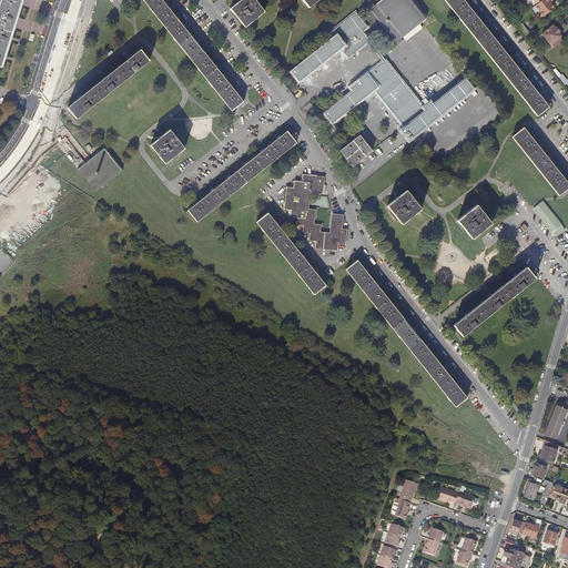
[(2,0),(0,9),(0,67),(1,68),(22,0),(2,0)]
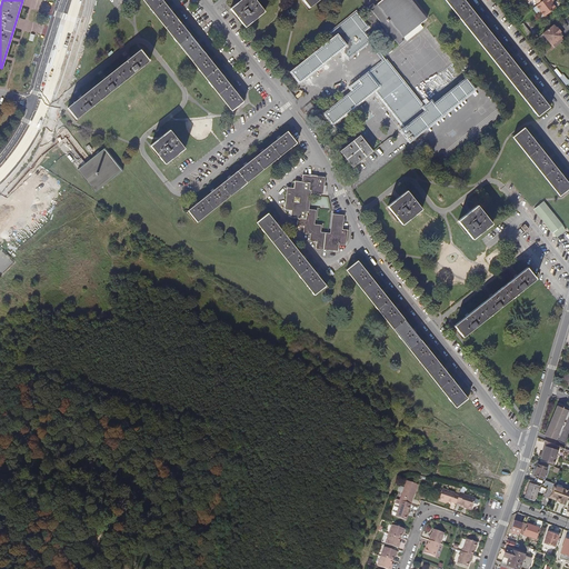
[(232,111),(245,102),(189,32),(162,0),(143,0),(151,9),(198,68),(212,86),(232,111)]
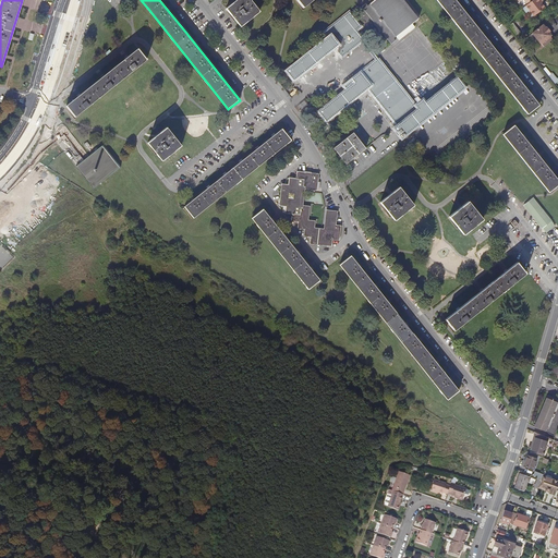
[(241,26),(259,12),(250,0),(237,0),(227,9),(241,26)]
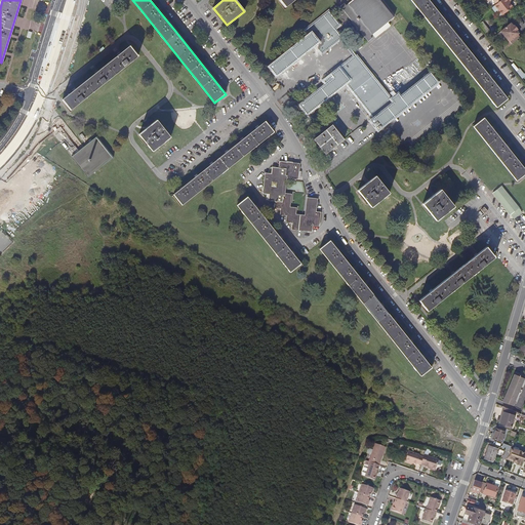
[(340,6),(368,41),(372,38),(371,36),(373,35),(375,38),(391,26),(388,23),(393,18),(378,0),(352,0),(348,4),(347,2),(340,6)]
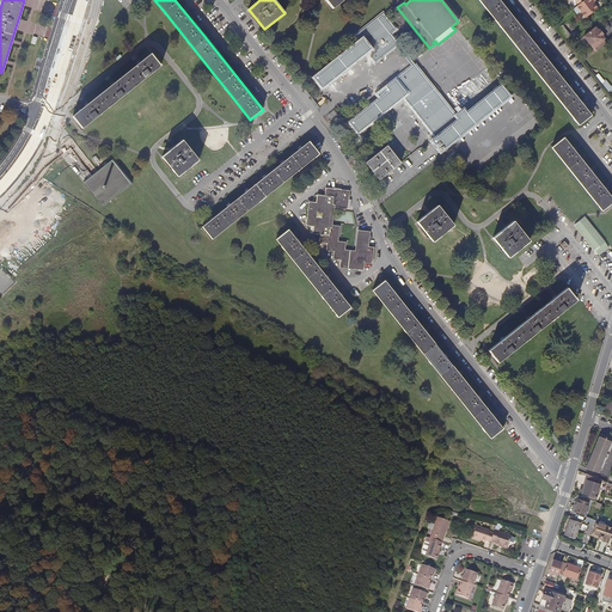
[(479,0),(488,10),(521,53),(534,68),(549,86),(570,114),(580,126),(592,116),(549,61),(528,36),(520,24),(515,18),(501,1),(500,0),(479,0)]
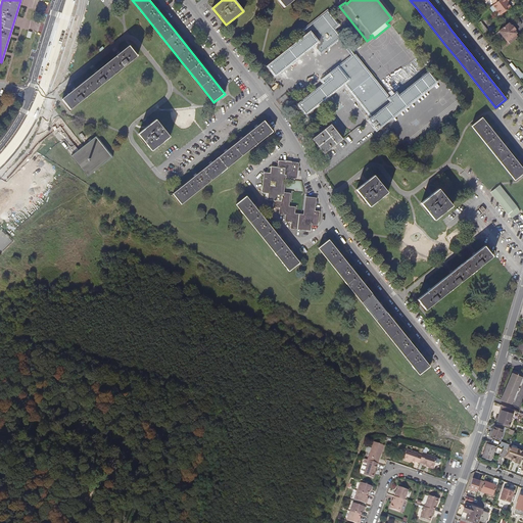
[(502,15),(512,6),(508,2),(510,1),(509,0),(500,0),(493,5),(502,15)]
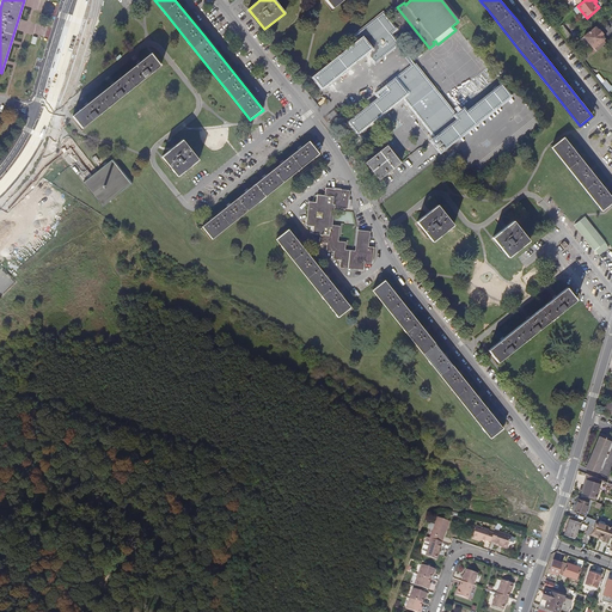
[(389,36),(391,34),(397,29),(384,13),(362,31),(354,37),(359,42),(313,78),(323,89),(367,53),(375,62),(396,46),(389,36)]
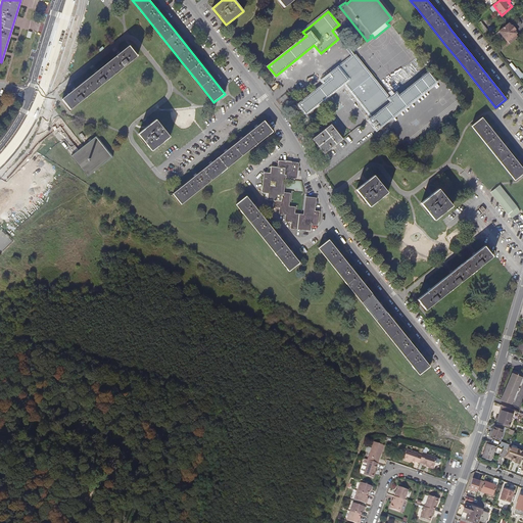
[(510,22),(502,29),(510,39),(518,33),(516,29),(515,28),(513,26),(510,22)]
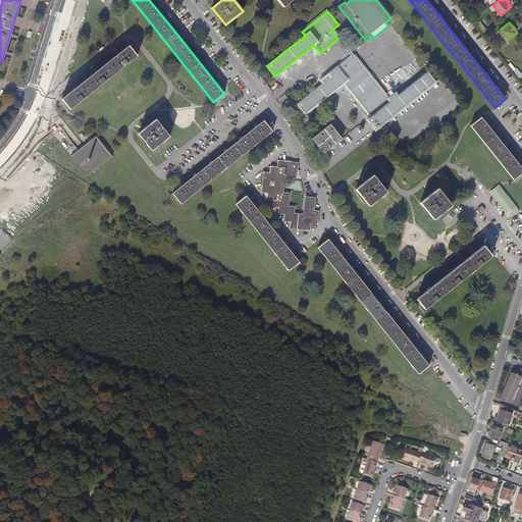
[(483,24),(479,27),(485,35),(489,32),(483,24)]
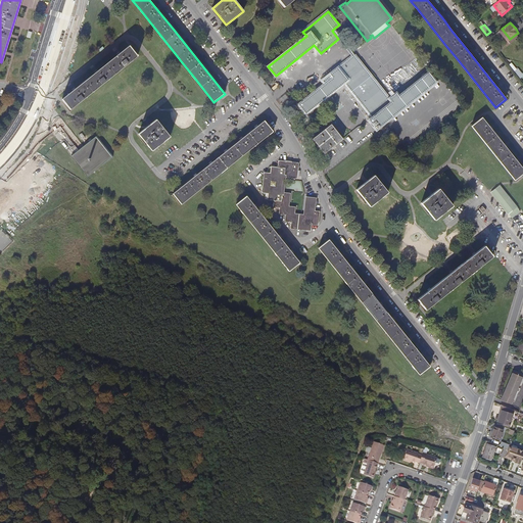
[(332,31),(338,39),(352,57),(387,100),(389,99),(383,91),(346,45),(336,33),(334,29),(332,31)]
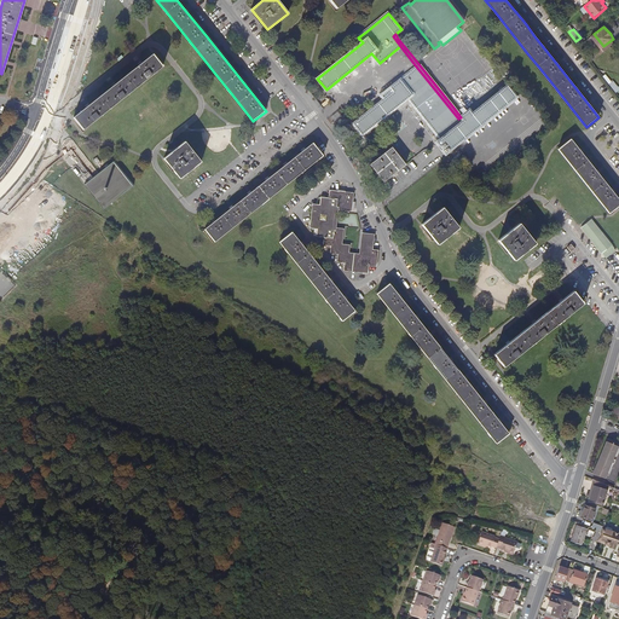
[(74,117),(84,129),(163,67),(154,55),(74,117)]
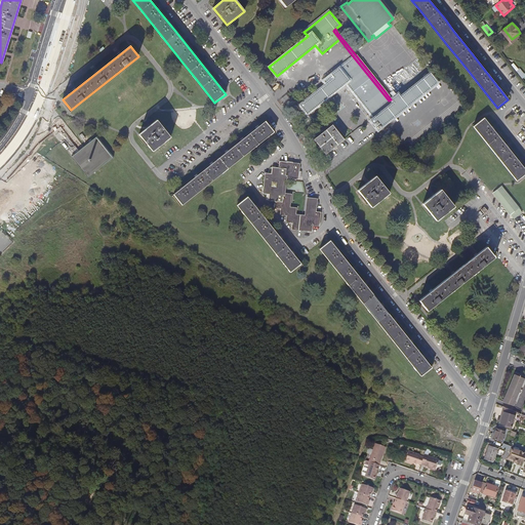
[(398,93),(391,99),(389,101),(354,57),(346,64),(336,71),(323,81),(326,84),(320,89),(298,107),(301,111),(297,114),(306,123),(311,119),(308,115),(316,108),(346,84),(374,118),(370,121),(377,130),(381,127),(406,108),(415,101),(438,82),(431,73),(401,97),(398,93)]
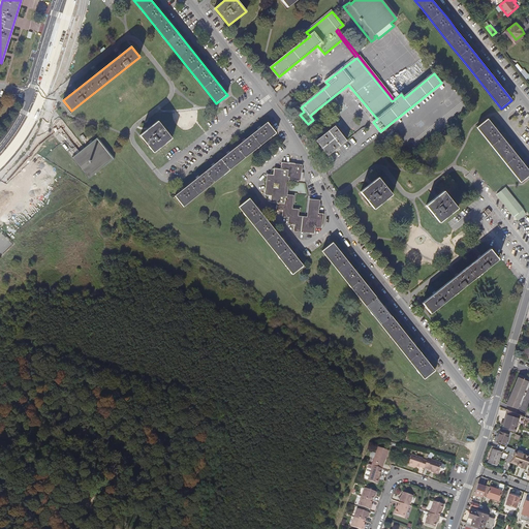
[(528,176),(528,170),(488,119),(477,127),(496,152),(501,158),(510,168),(521,182),(528,176)]
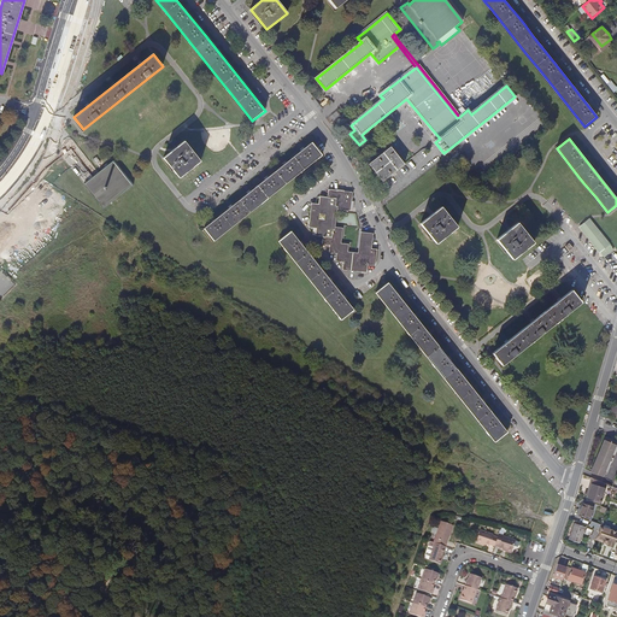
[(164,157),(180,178),(201,162),(184,141),(164,157)]
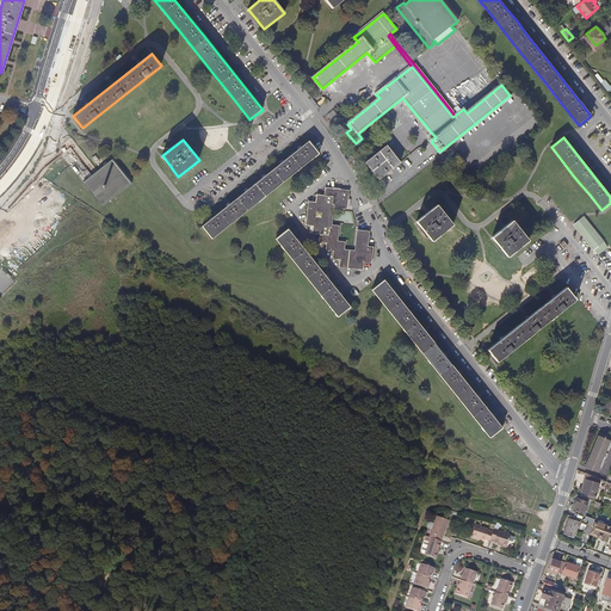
[(309,141),(202,227),(213,239),(319,154),(309,141)]
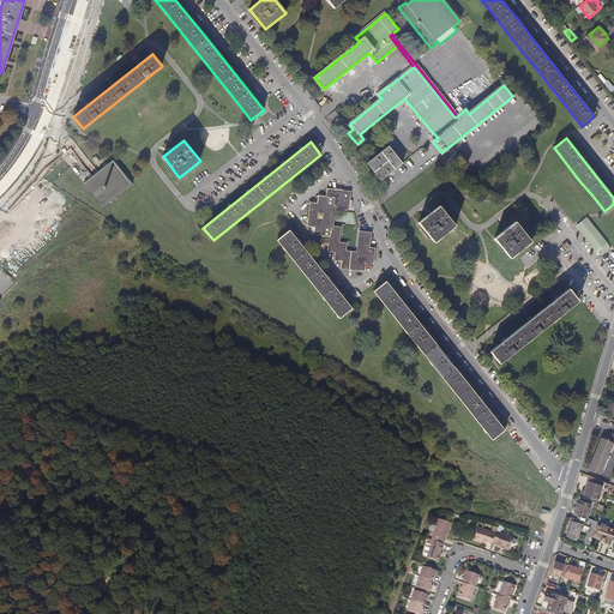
[(381,180),(403,163),(389,146),(368,163),(381,180)]
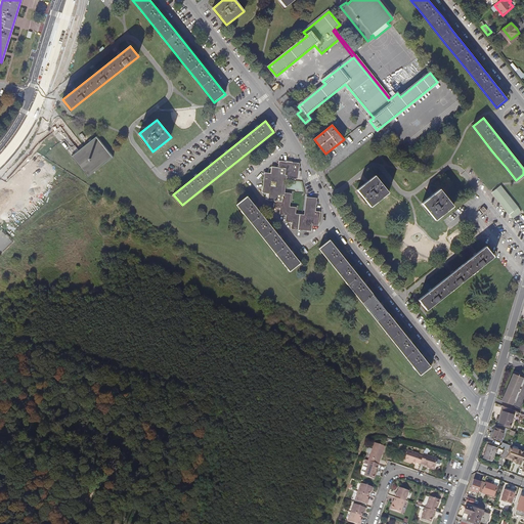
[(88,177),(113,158),(96,137),(72,157),(88,177)]
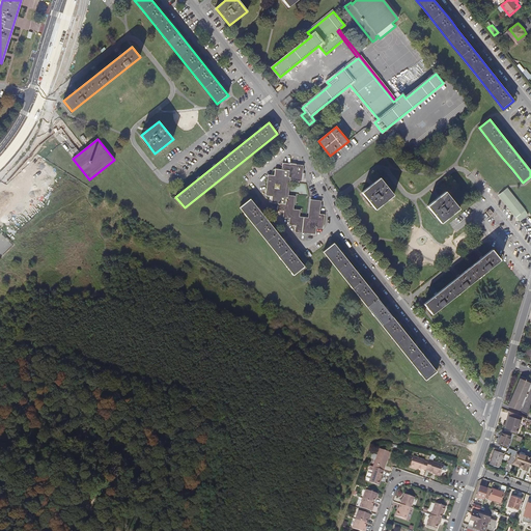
[(301,178),(302,166),(283,164),(282,170),(276,169),(275,175),(269,175),(267,195),(273,196),(272,203),(278,204),(278,211),(284,211),(283,218),(290,218),(289,225),(296,226),(296,232),(316,234),(316,228),(324,228),(325,215),(317,214),(318,201),(311,200),(309,220),(296,219),(297,212),(289,211),(291,197),(285,197),(287,177),(301,178)]
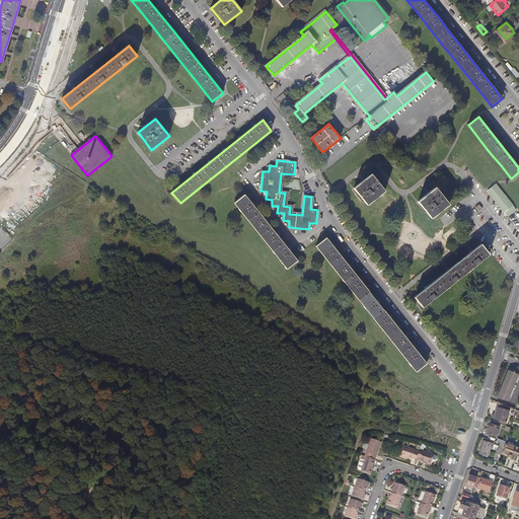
[(368,205),(385,191),(371,174),(354,188),(368,205)]
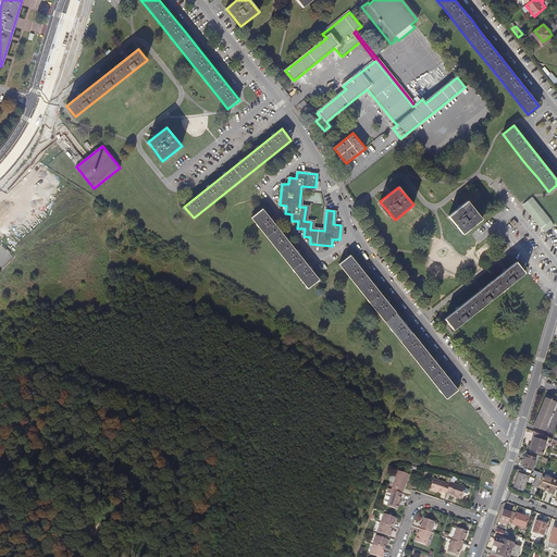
[(522,205),(545,233),(555,225),(532,197),(522,205)]
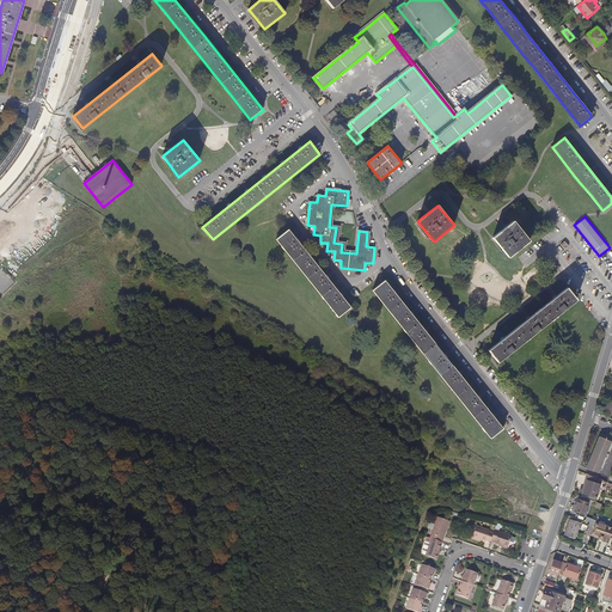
[(509,257),(531,242),(514,220),(493,237),(509,257)]
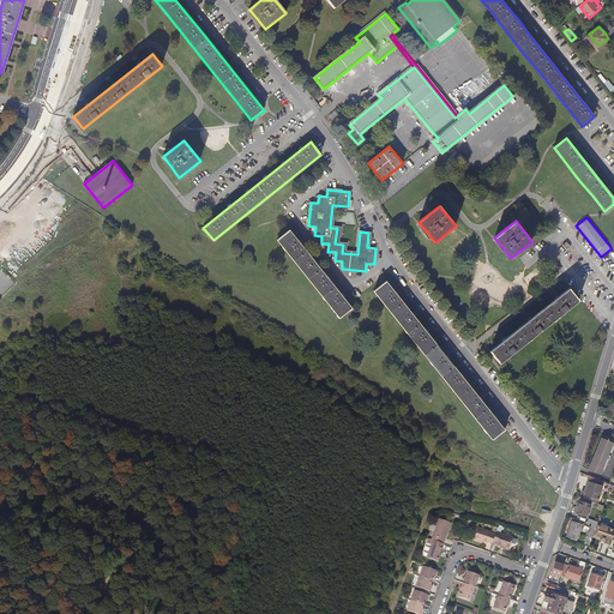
[(290,230),(277,240),(281,245),(339,318),(353,308),(332,283),(290,230)]
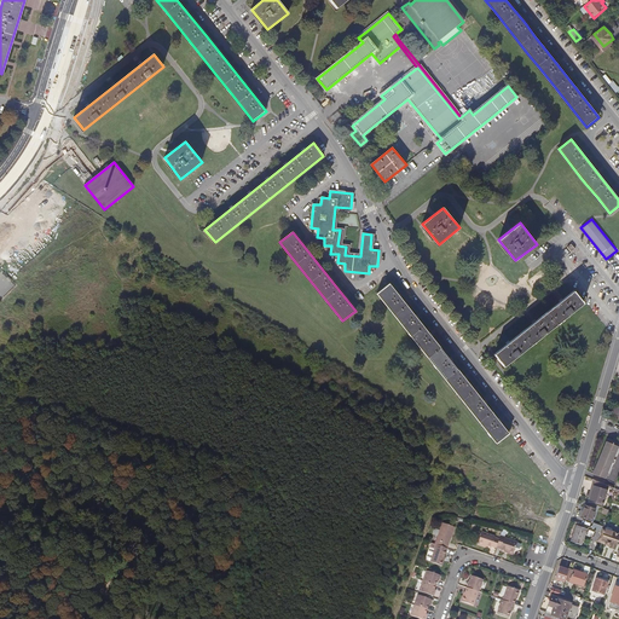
[(497,444),(509,434),(389,283),(377,294),(409,333),(497,444)]
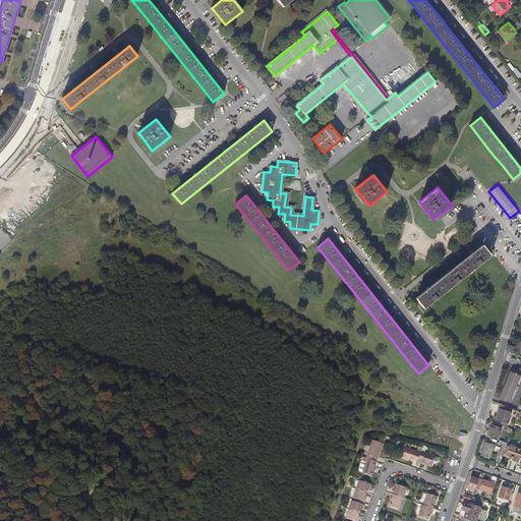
[(416,298),(424,308),(491,255),(483,245),(416,298)]
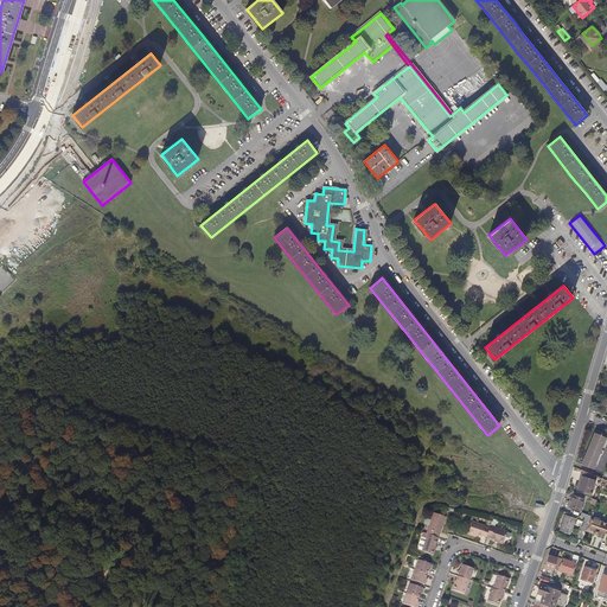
[(606,438),(595,433),(582,465),(594,470),(606,439),(606,438)]
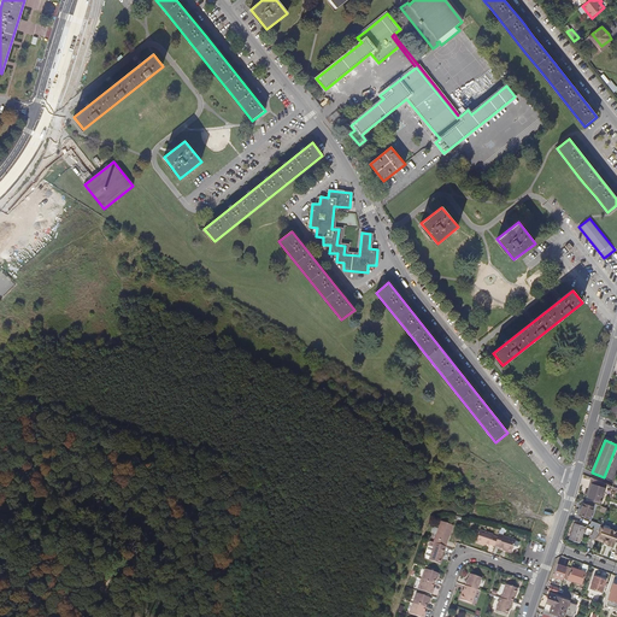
[(603,501),(607,485),(594,479),(588,498),(603,501)]
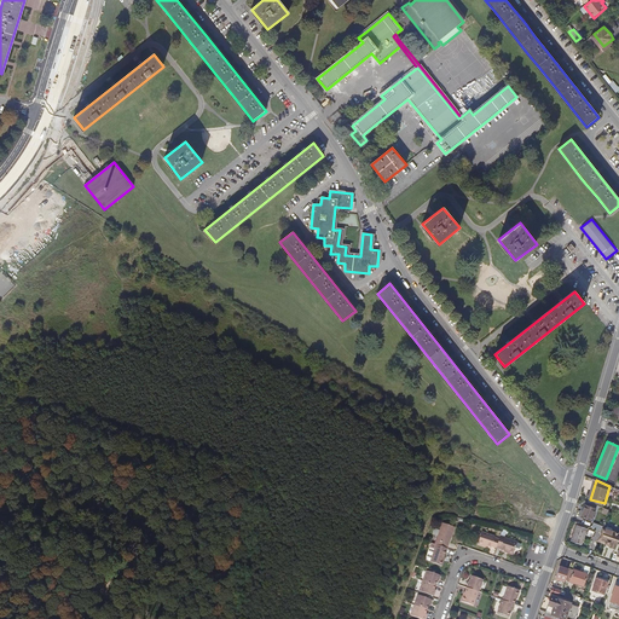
[(596,509),(585,505),(582,516),(593,520),(596,509)]
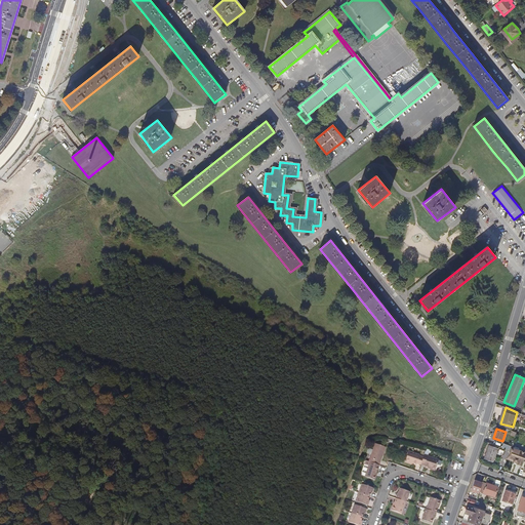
[(373,450),(369,461),(370,462),(378,466),(381,456),(382,456),(386,447),(376,444),(373,450)]
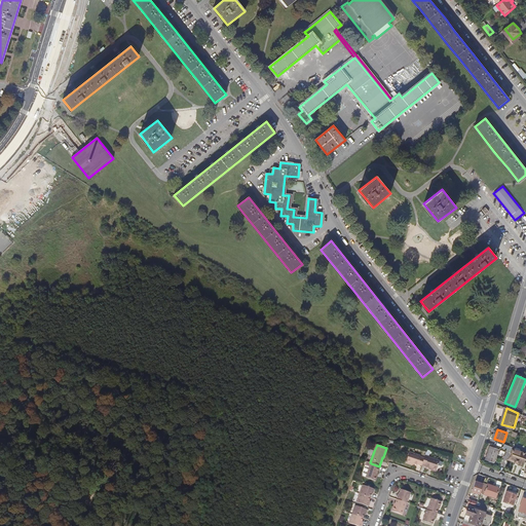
[(490,446),(486,459),(494,462),(499,449),(490,446)]
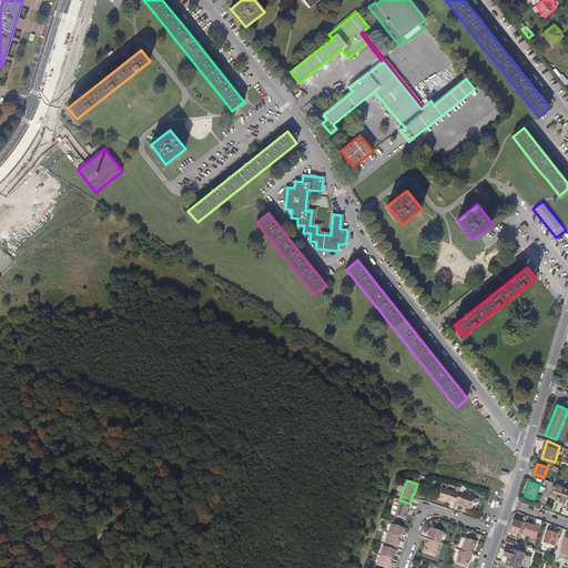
[(565,504),(567,495),(567,488),(561,487),(561,485),(557,483),(555,485),(551,496),(556,497),(556,499),(559,500),(559,501),(565,504)]
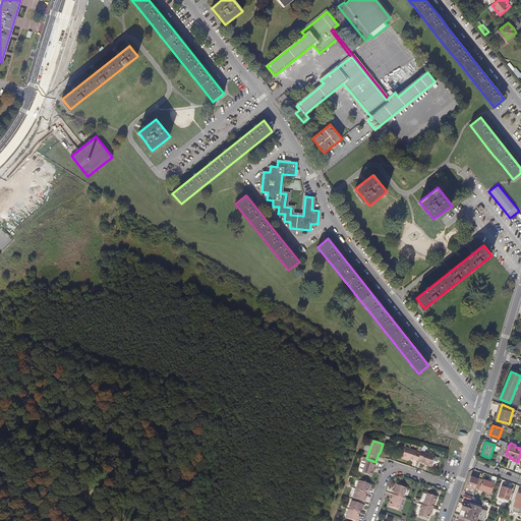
[(413,460),(417,462),(417,461),(420,454),(416,453),(416,452),(405,448),(402,457),(413,461),(413,460)]
